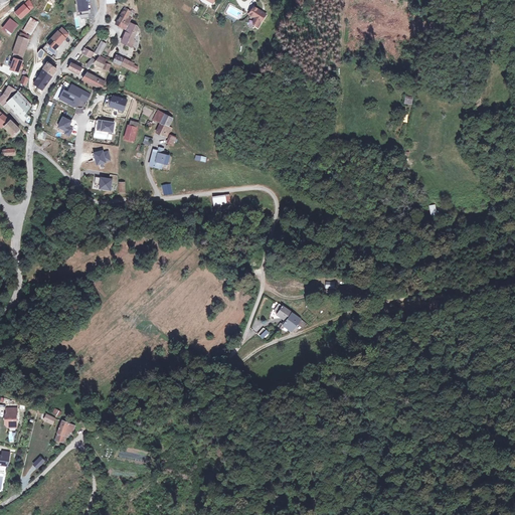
[(78,11),(77,0),(74,0),(76,15),(79,15),(79,19),(83,19),(83,15),(80,15),(80,11),(78,11)]
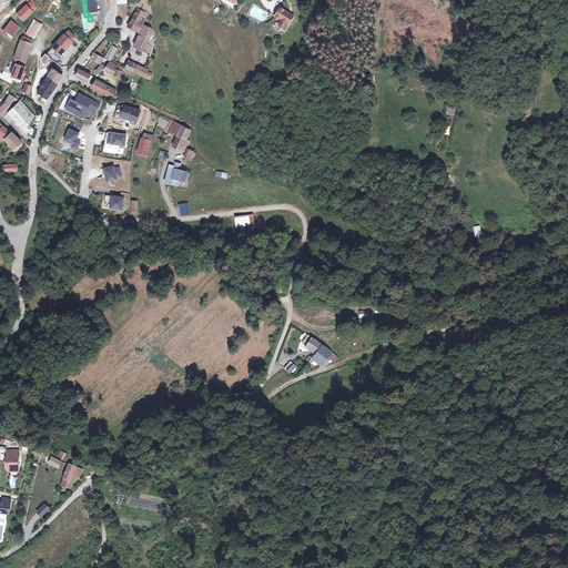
[(94,0),(85,0),(87,12),(89,12),(89,17),(92,17),(92,21),(97,20),(97,16),(99,16),(99,11),(95,11),(94,0)]
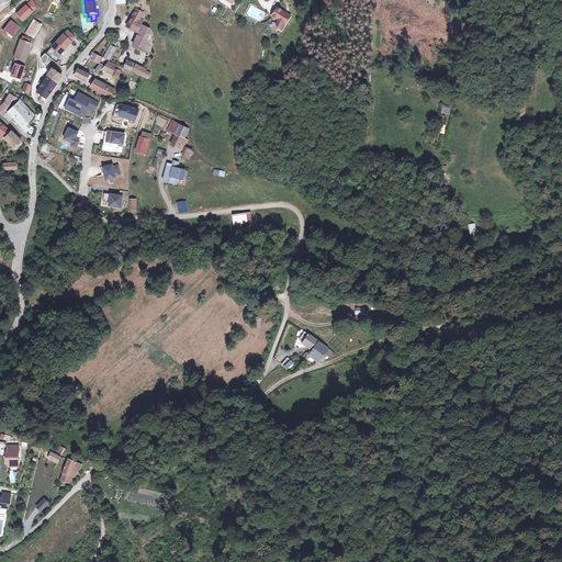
[(29,9),(19,15),(24,22),(34,15),(34,14),(38,11),(35,3),(29,9)]
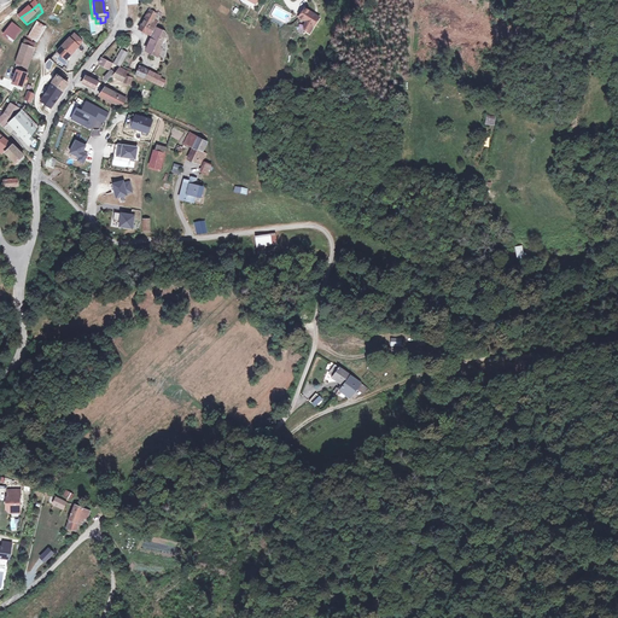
[(314,16),(314,17),(312,16),(313,15),(303,9),(298,17),(304,22),(304,24),(303,27),(303,30),(308,34),(318,18),(314,16)]
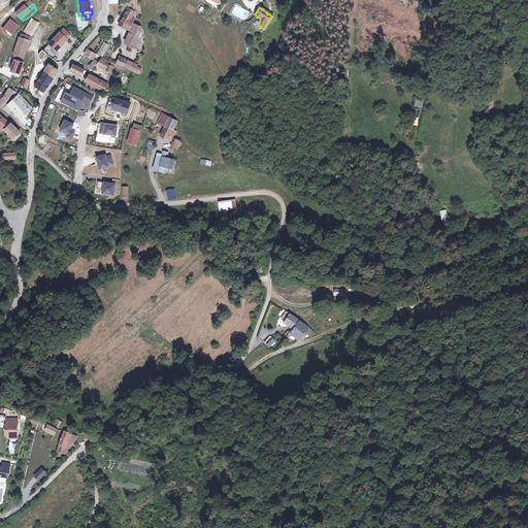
[(129,10),(128,9),(119,25),(130,32),(125,42),(139,51),(142,36),(142,32),(141,28),(135,24),(136,23),(133,22),(135,18),(132,15),(134,11),(130,9),(129,10)]
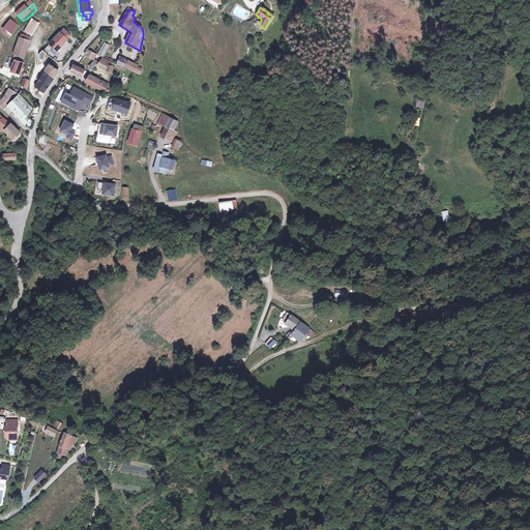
[(11,19),(3,28),(11,34),(19,25),(11,19)]
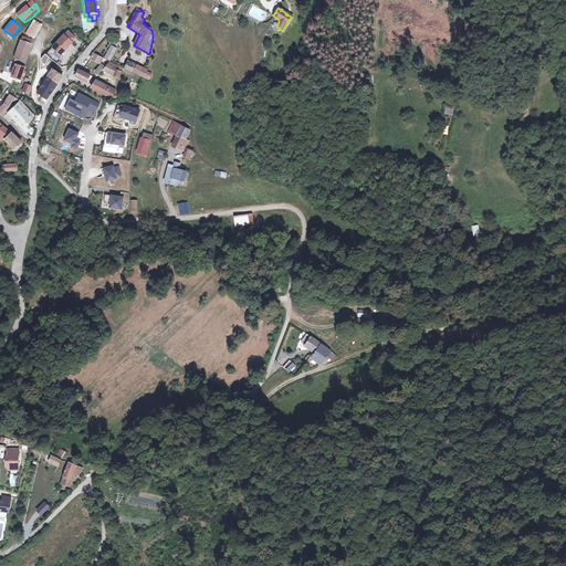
[(29,32),(28,33),(32,35),(35,37),(42,25),(34,21),(29,32)]
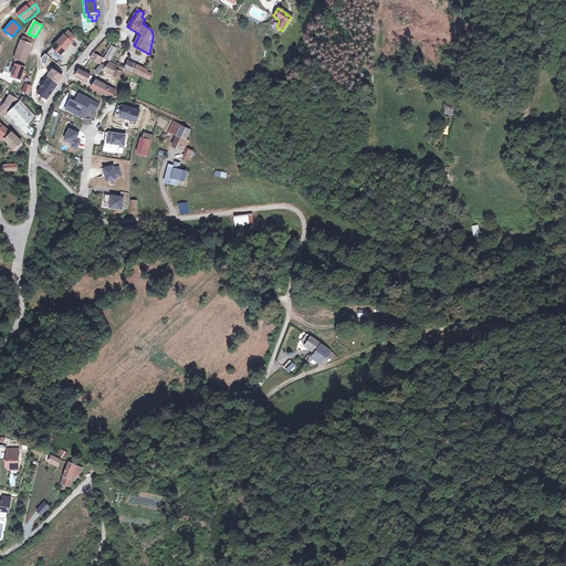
[(67,31),(64,34),(72,42),(75,38),(67,31)]
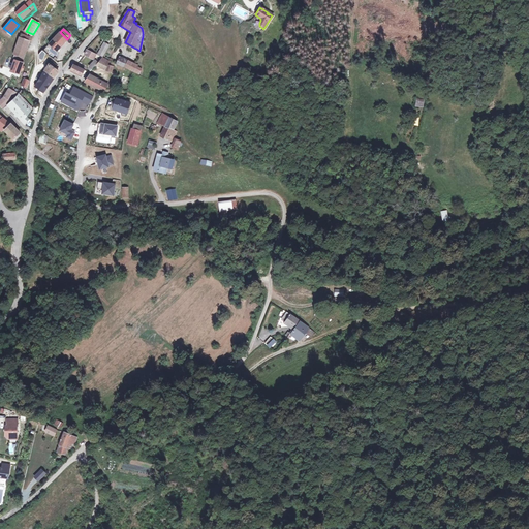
[(60,32),(49,43),(56,50),(67,39),(60,32)]
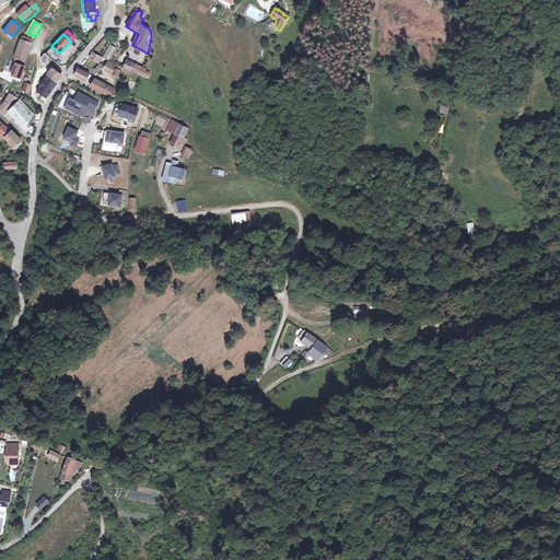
[(21,39),(14,55),(15,55),(23,58),(24,59),(31,43),(22,39),(21,39)]
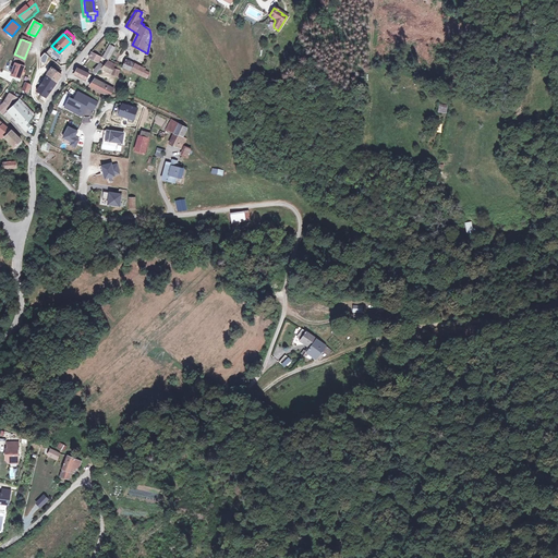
[(114,47),(109,44),(102,56),(108,58),(114,47)]
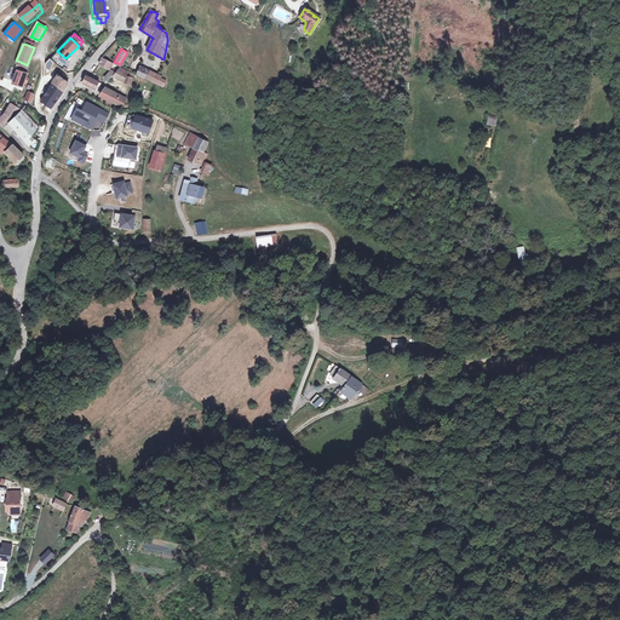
[(99,63),(110,69),(113,63),(102,58),(99,63)]
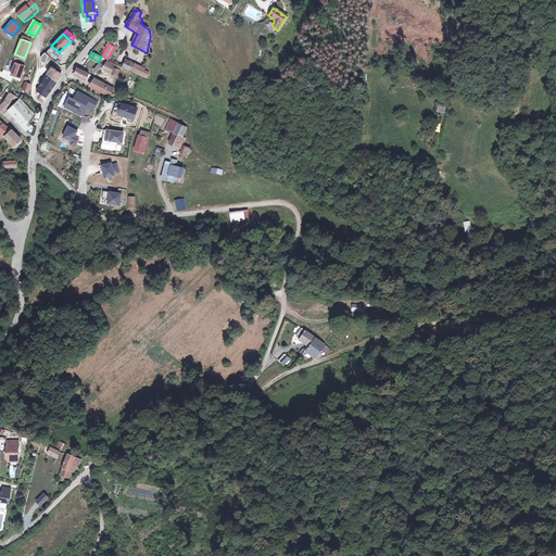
[(46,63),(49,55),(43,53),(39,61),(46,63)]
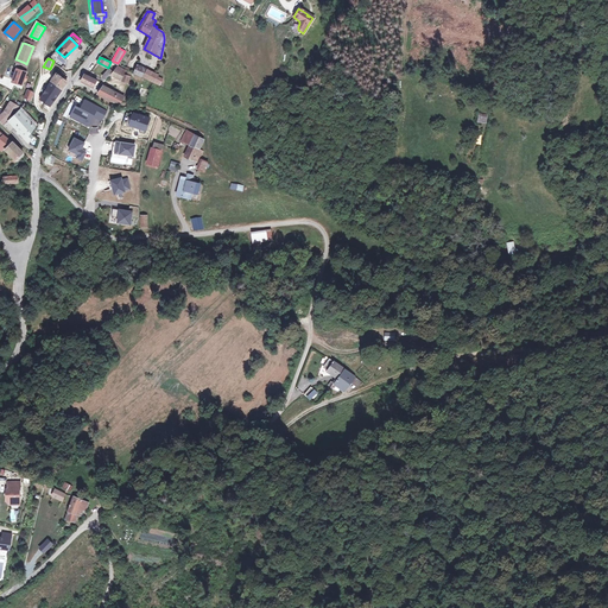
[(115,67),(111,71),(108,75),(127,84),(130,78),(124,76),(126,69),(116,65),(115,67)]
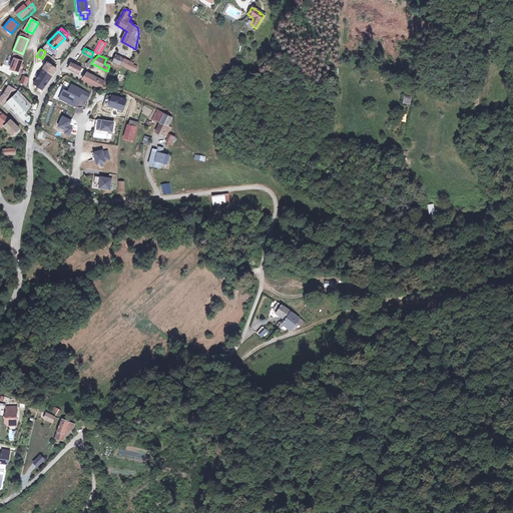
[(131,62),(114,55),(112,60),(131,69),(132,67),(130,66),(131,62)]
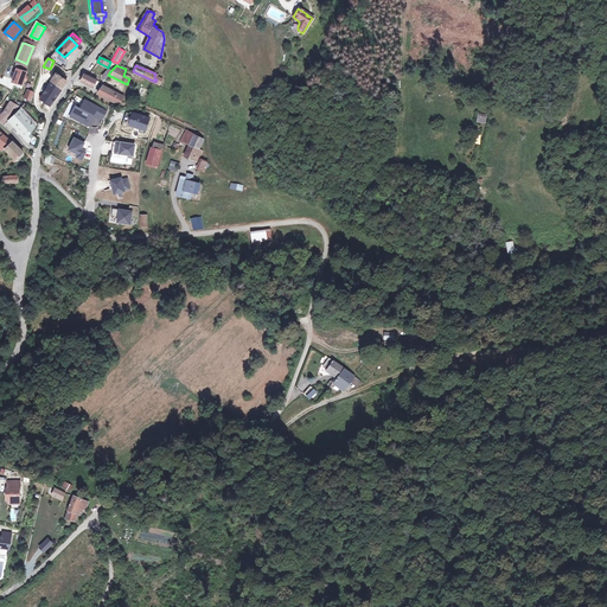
[(18,69),(14,81),(24,84),(27,71),(18,69)]
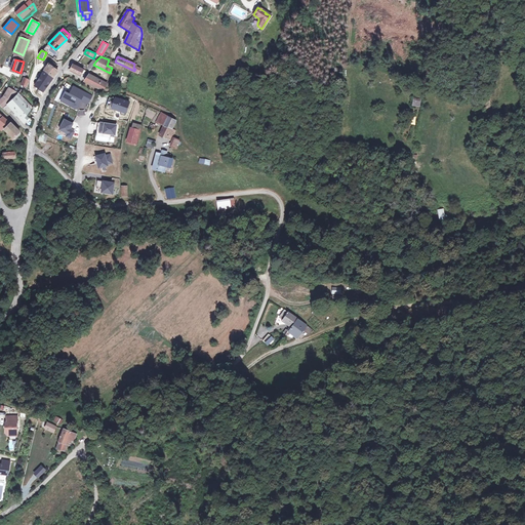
[(52,59),(41,75),(49,82),(57,70),(55,69),(58,65),(52,59)]
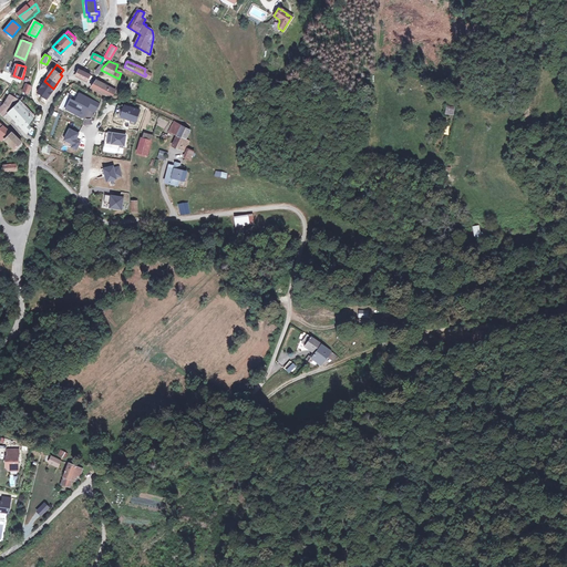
[(101,70),(103,66),(102,65),(101,66),(100,65),(94,72),(98,74),(101,70)]
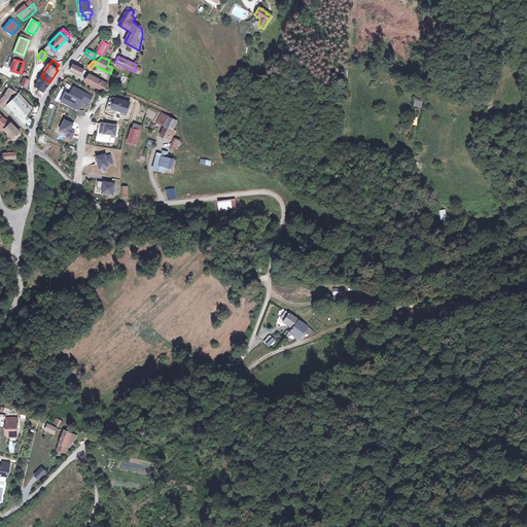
[(72,66),(69,71),(72,72),(78,76),(82,73),(72,66)]
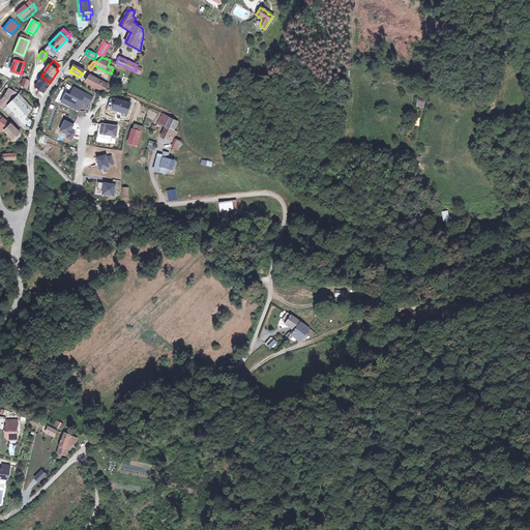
[(85,82),(98,89),(105,89),(106,84),(89,75),(85,82)]
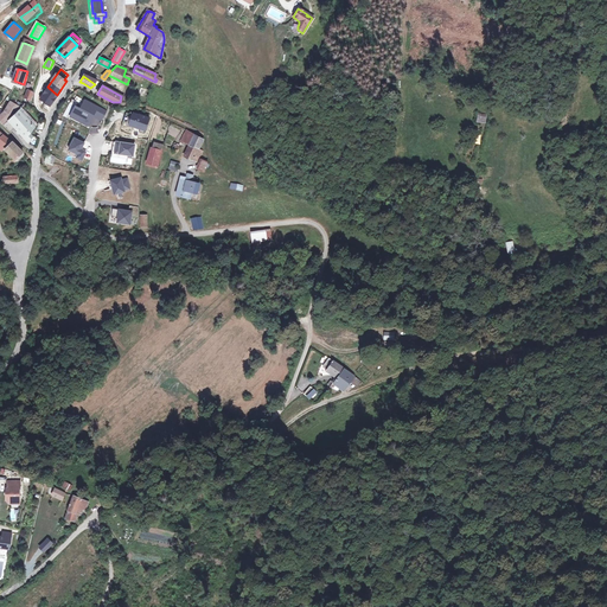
[(53,100),(57,95),(48,87),(40,97),(45,101),(49,96),(53,100)]
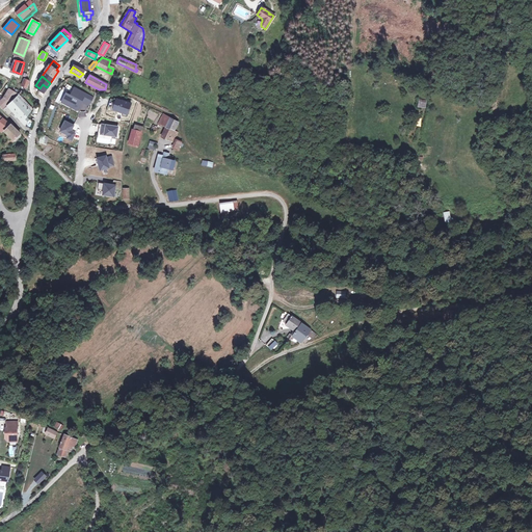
[(82,101),(89,104),(94,97),(75,86),(72,94),(68,91),(63,99),(72,103),(71,106),(78,109),(80,104),(79,103),(81,100),(82,101)]
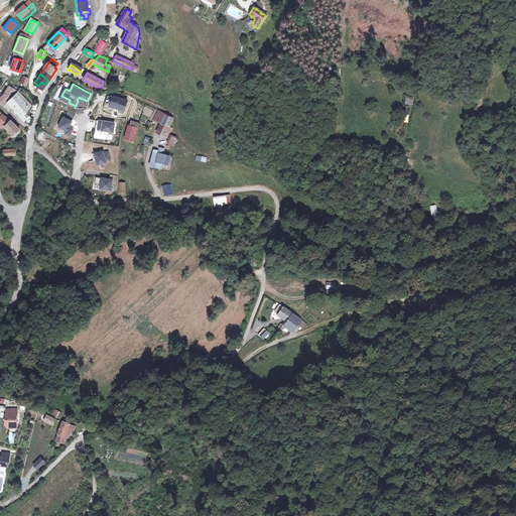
[(1,92),(0,92),(0,99),(0,100),(1,100),(2,100),(5,103),(15,94),(13,93),(15,89),(11,87),(7,95),(6,96),(3,92),(2,93),(1,92)]
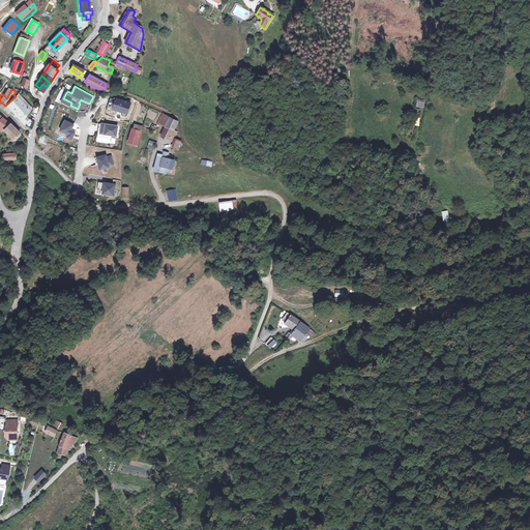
[(33,106),(20,93),(18,95),(31,109),(33,106)]
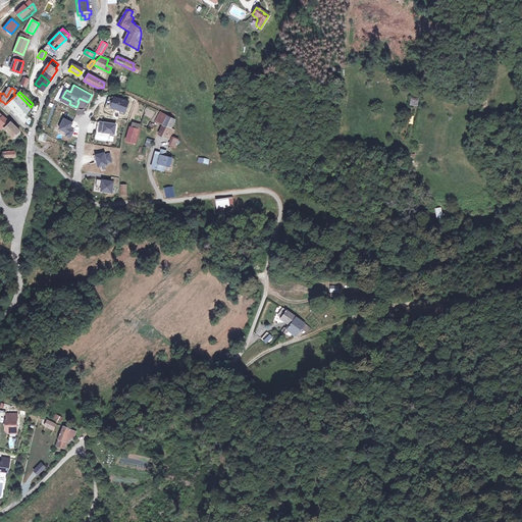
[(31,107),(17,94),(16,96),(14,98),(28,112),(31,107)]
